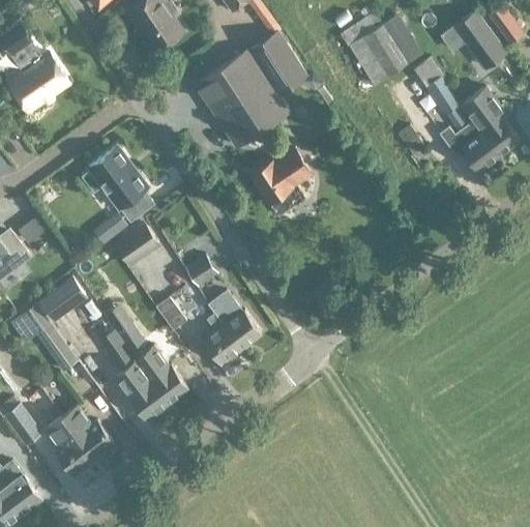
[(111,0),(89,0),(99,10),(111,0)]
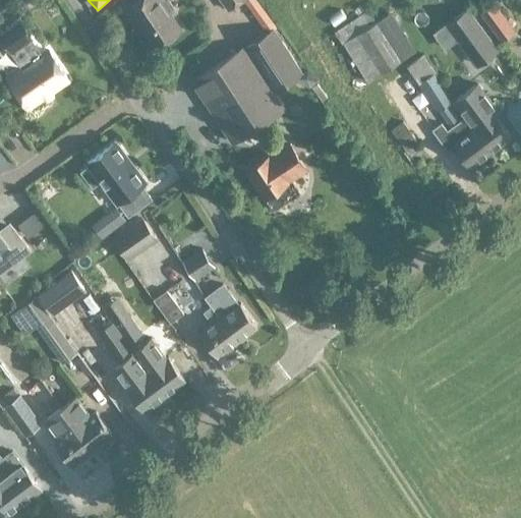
[(180,32),(170,17),(174,14),(175,11),(167,0),(140,0),(126,10),(154,50),(180,32)]
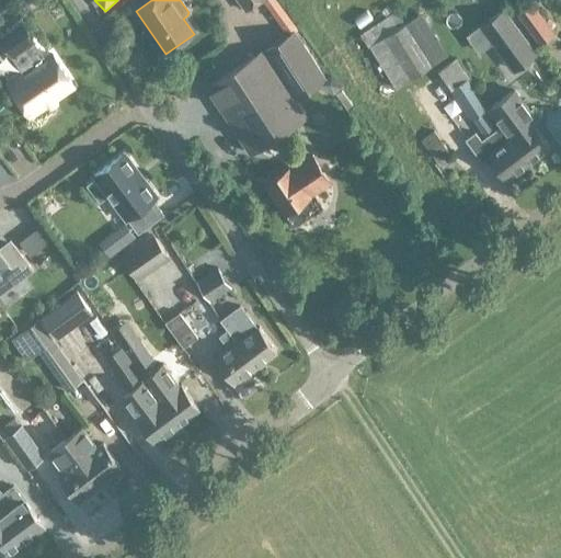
[(235,0),(244,13),(262,0),(235,0)]
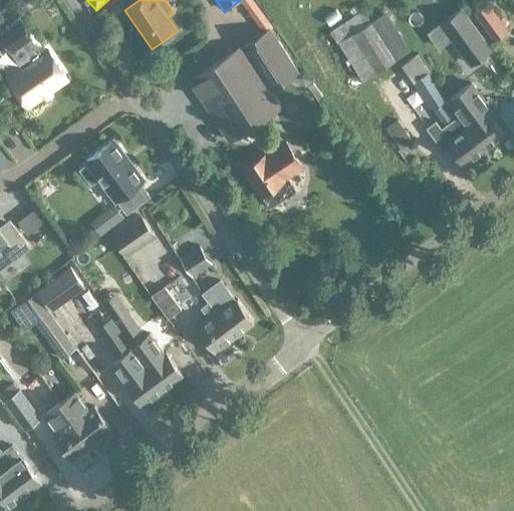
[(488,4),(473,14),(493,41),(508,31),(488,4)]
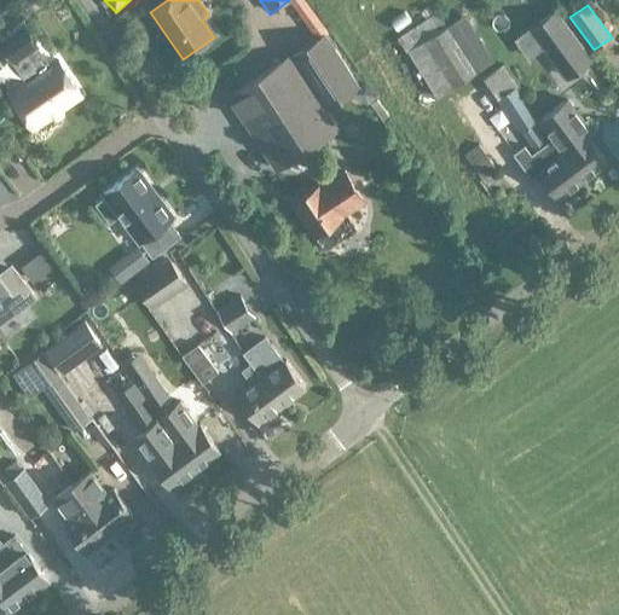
[(464,16),(447,28),(438,13),(398,41),(406,54),(408,54),(438,102),(495,63),(464,16)]
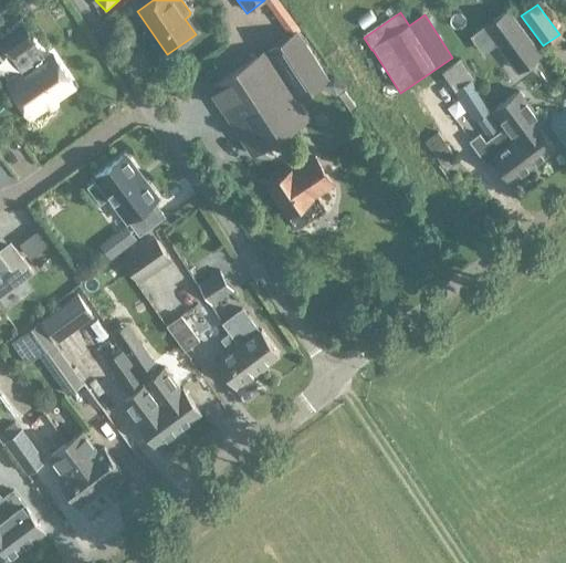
[(506,12),(492,23),(503,38),(496,43),(513,64),(534,49),(506,12)]
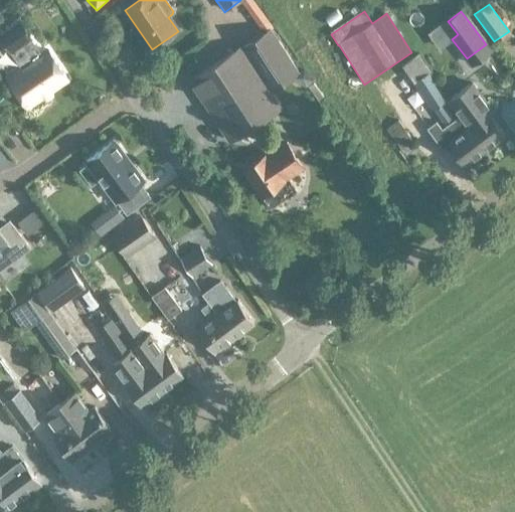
[(68,82),(47,52),(41,56),(20,24),(0,36),(0,39),(20,70),(7,78),(28,110),(68,82)]
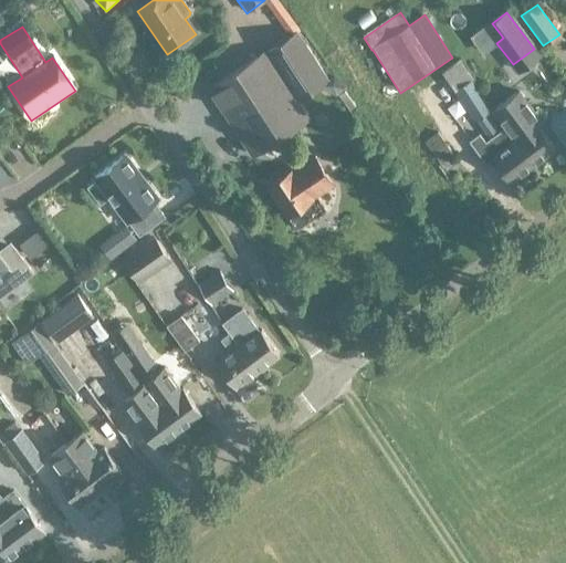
[(296,31),(207,90),(252,159),(312,121),(299,101),(328,81),(296,31)]
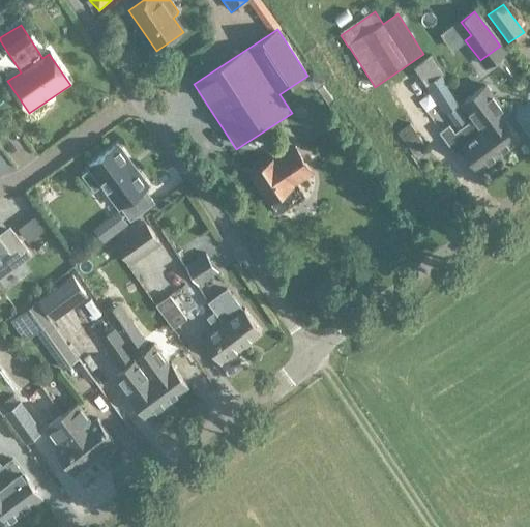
[(431,57),(413,69),(444,116),(446,114),(457,128),(471,118),(463,107),(442,76),(443,76),(431,57)]
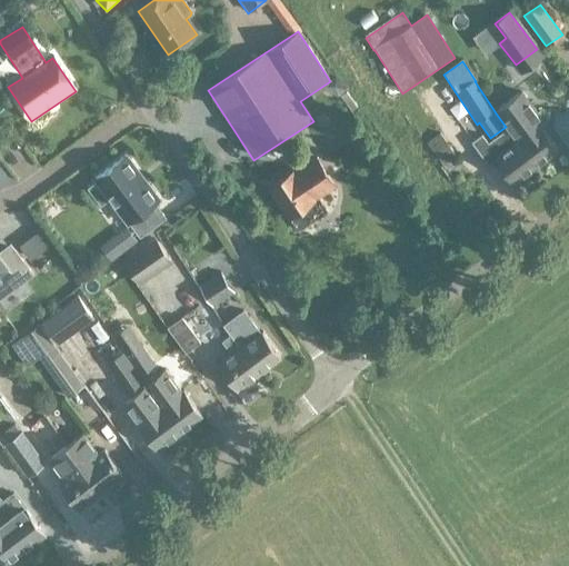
[(510,129),(538,167),(559,151),(541,129),(545,126),(522,96),(497,115),(506,127),(508,130),(510,129)]
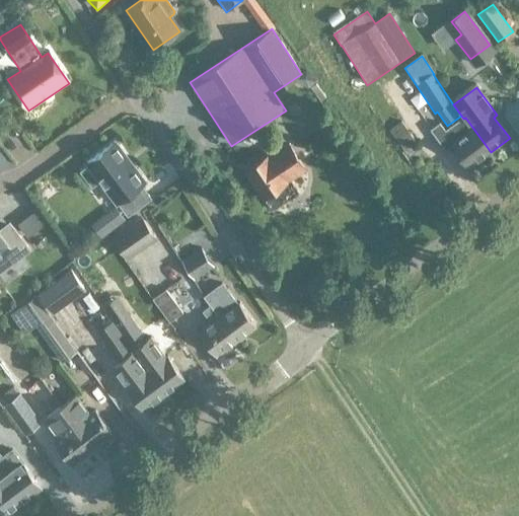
[(465,118),(463,119),(446,132),(440,125),(431,131),(446,151),(452,146),(468,168),(491,152),(465,118)]
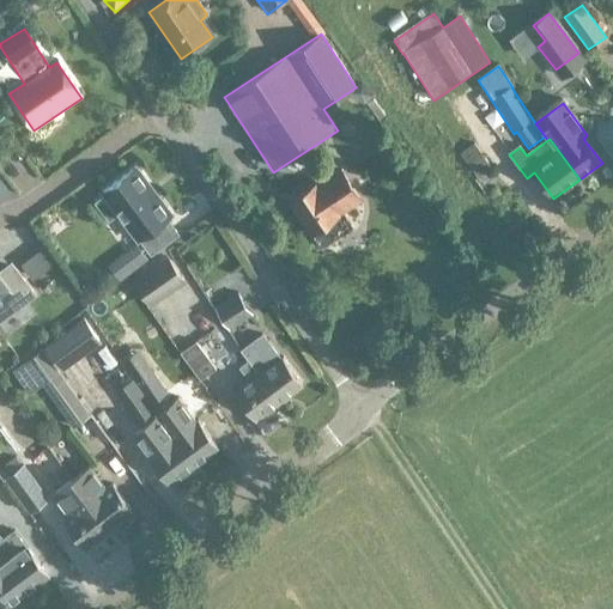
[(460,156),(477,180),(491,170),(474,146),(460,156)]
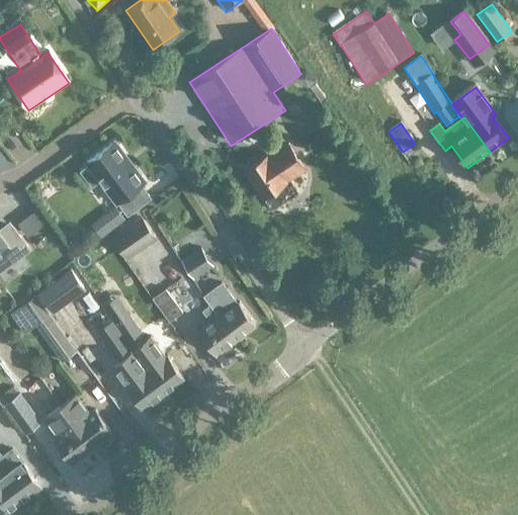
[(89,167),(81,173),(92,187),(100,182),(118,206),(118,205),(127,218),(151,199),(143,188),(146,185),(114,143),(87,164),(89,167)]
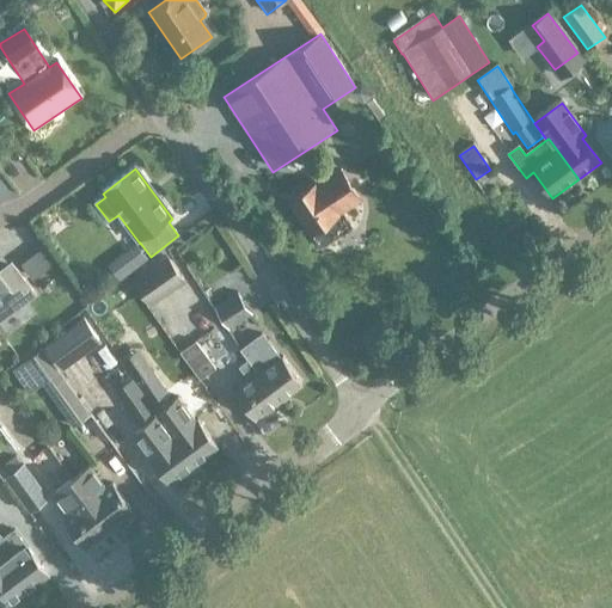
[(317,185),(289,204),(320,250),(353,228),(343,214),(361,202),(360,201),(340,171),(318,186),(317,185)]
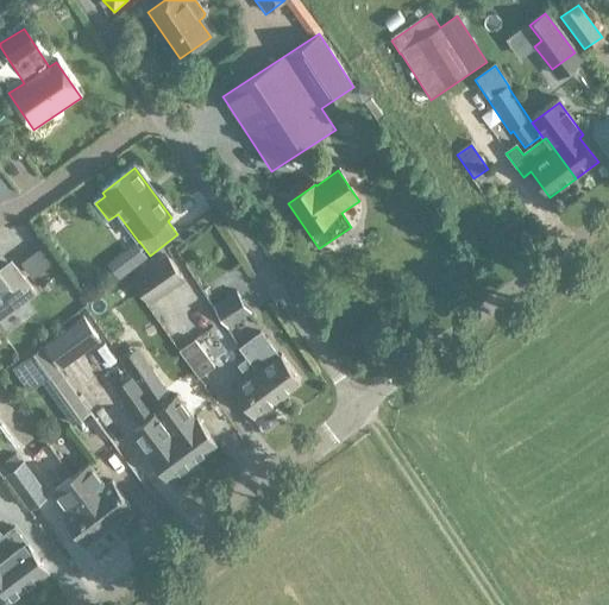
[(30,277),(50,262),(42,250),(22,265),(30,277)]
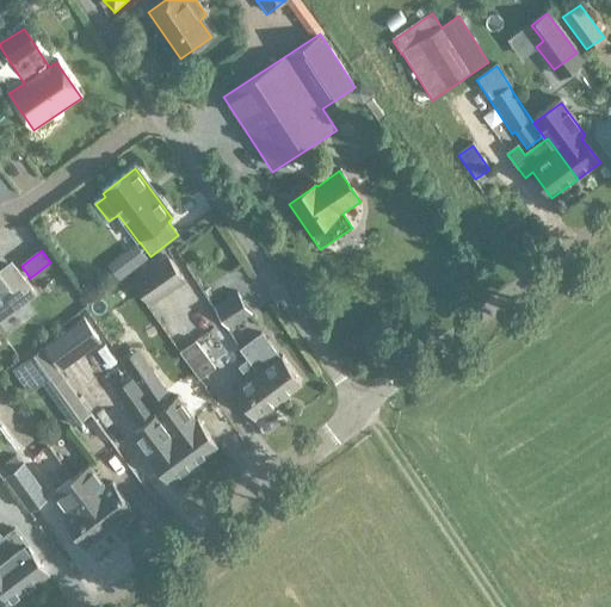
[(139,251),(130,256),(135,262),(143,256),(139,251)]
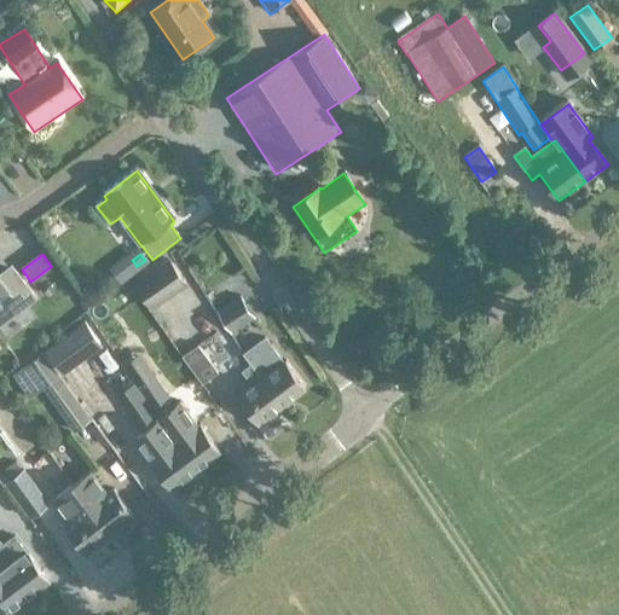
[(152,312),(187,286),(168,259),(133,284),(152,312)]
